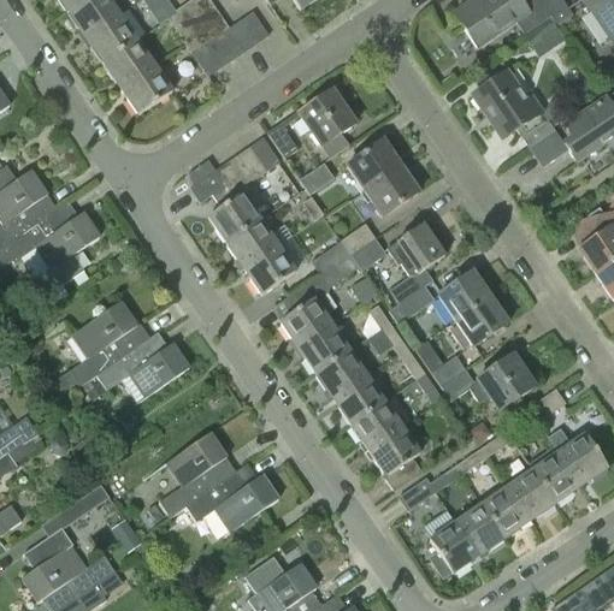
[(62,0),(69,11),(84,0),(62,0)]
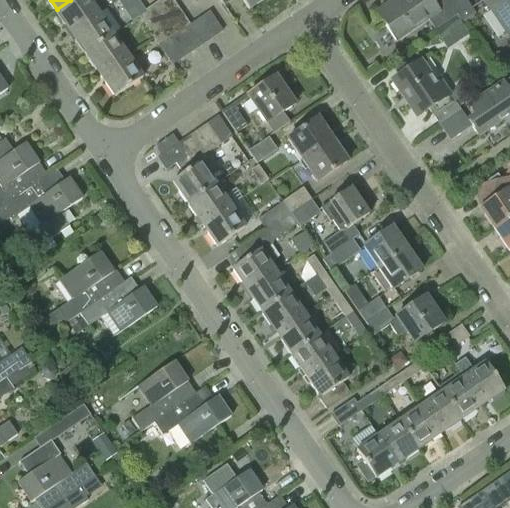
[(70,0),(57,9),(72,30),(100,11),(92,0),(70,0)]
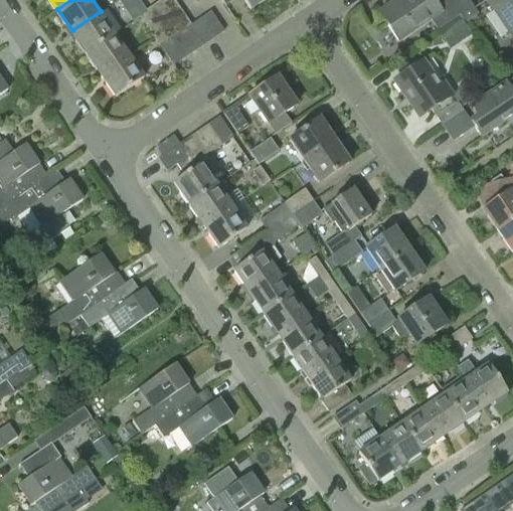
[(132,1),(142,15),(149,10),(142,0),(133,0),(132,1)]
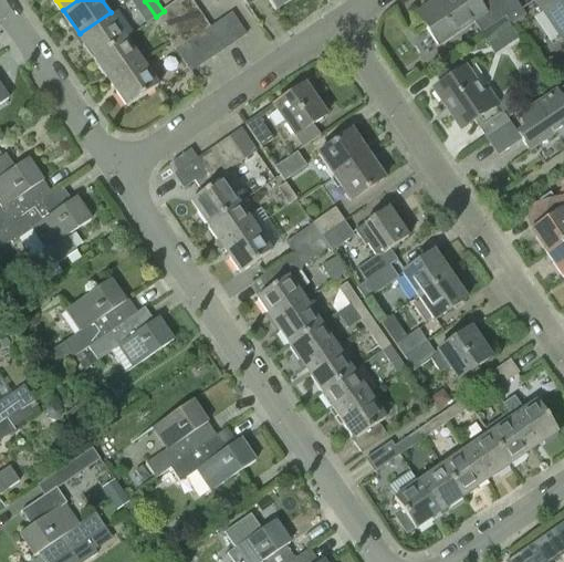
[(174,0),(165,7),(173,18),(196,2),(195,0),(174,0)]
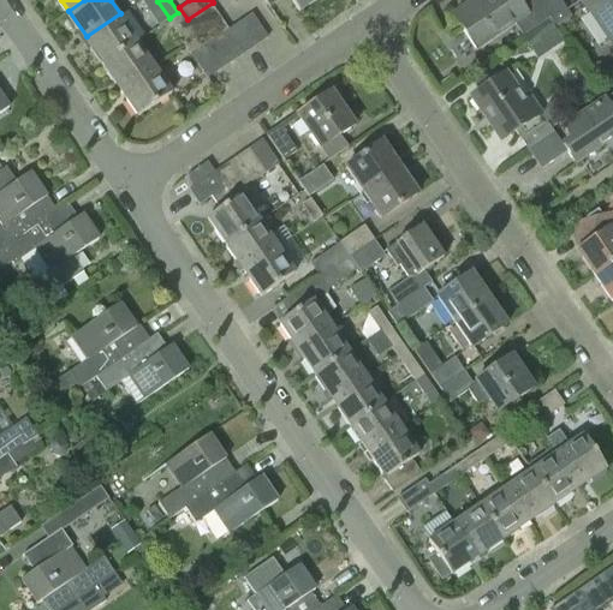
[(554,12),(546,0),(481,0),(457,17),(477,46),(516,21),(523,33),(549,16),(554,12)]
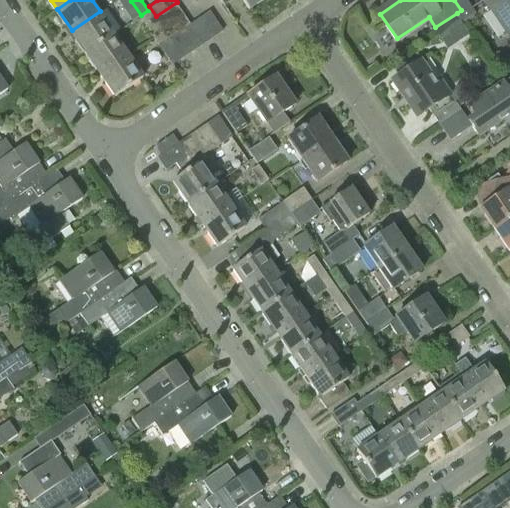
[(454,0),(461,10),(457,13),(462,19),(476,10),(469,0),(454,0)]
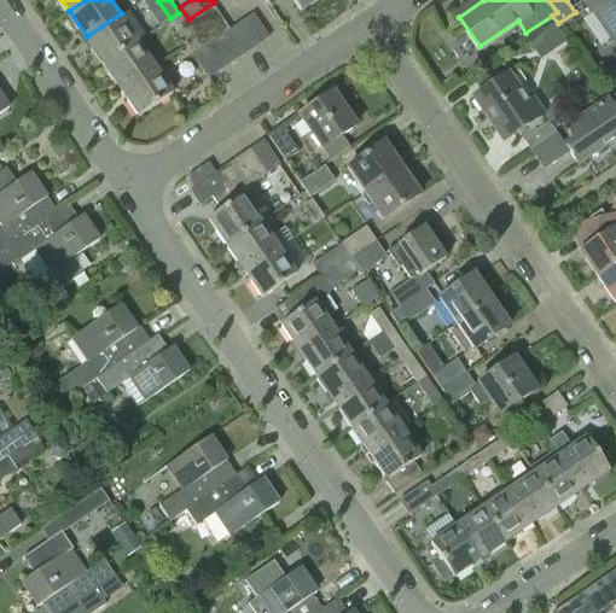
[(588,0),(615,40),(615,0),(588,0)]
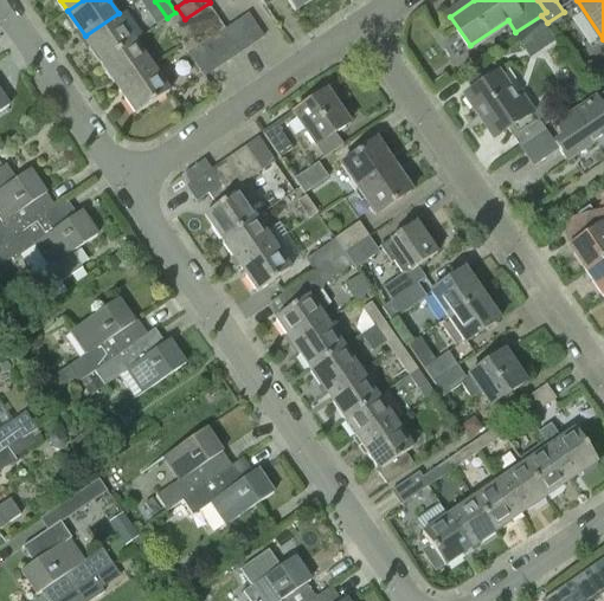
[(210,2),(185,19),(193,32),(218,14),(210,2)]
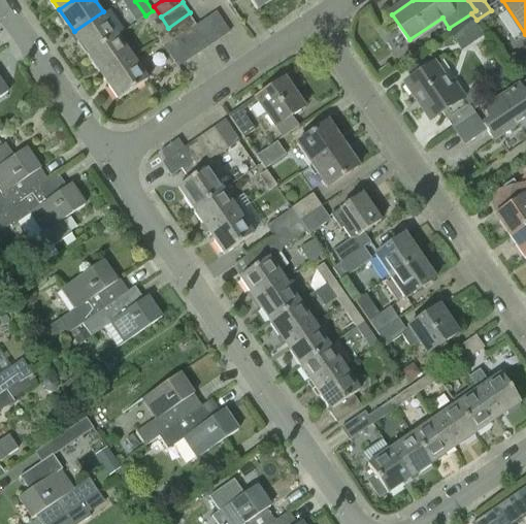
[(218,9),(206,17),(221,37),(231,30),(218,9)]
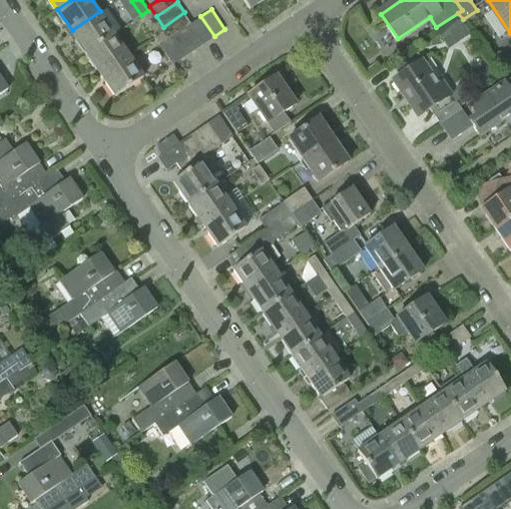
[(114,32),(100,11),(72,30),(86,52),(114,32)]
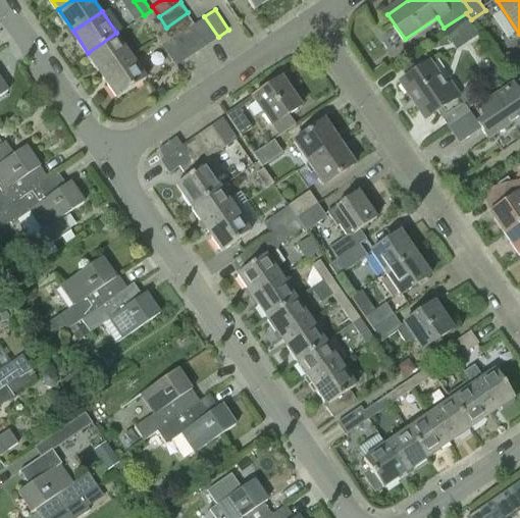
[(195,22),(188,12),(166,28),(173,38),(185,30),(194,23),(195,22)]
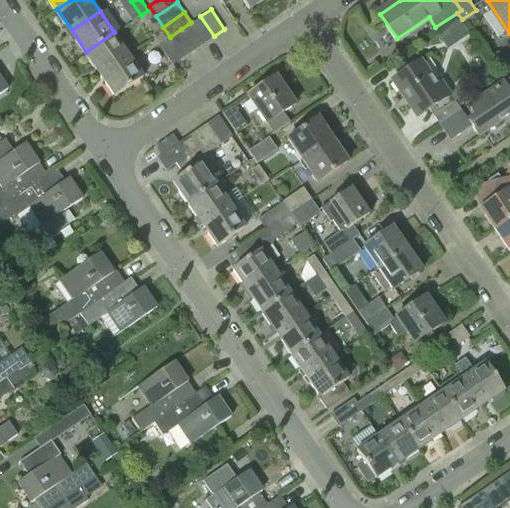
[(154,33),(160,29),(151,15),(144,19),(154,33)]
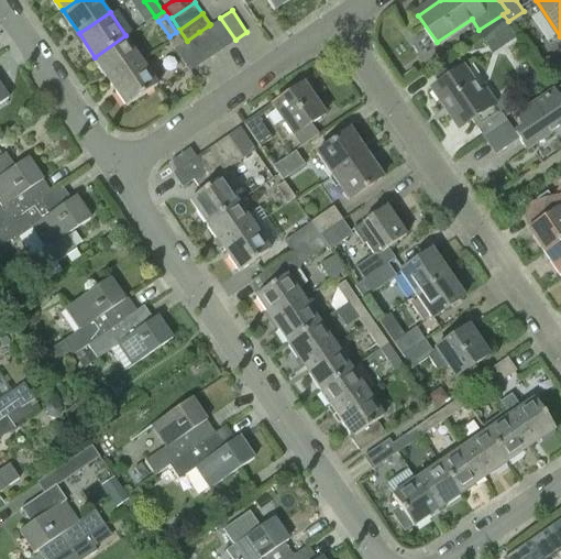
[(503,35),(507,41),(516,35),(504,17),(482,32),(491,44),(503,35)]
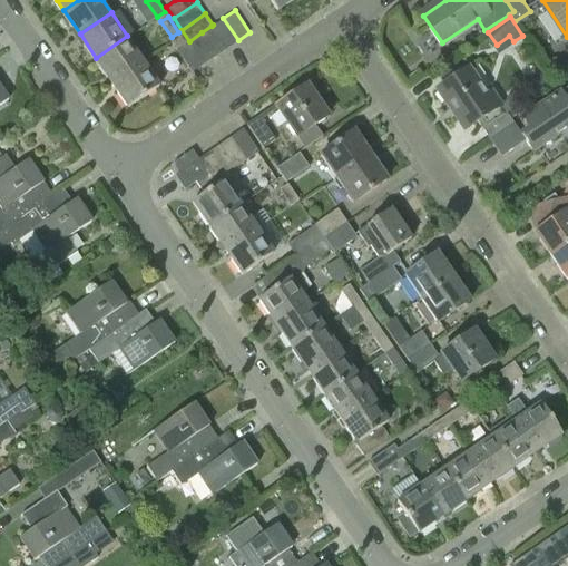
[(223,18),(213,25),(212,26),(227,48),(238,40),(223,18)]
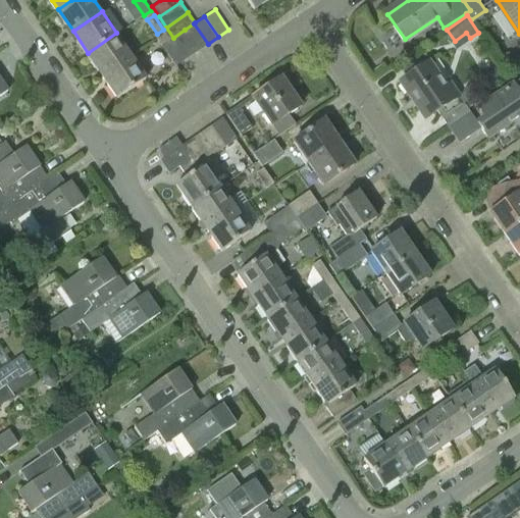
[(194,23),(185,30),(198,50),(208,44),(194,23)]
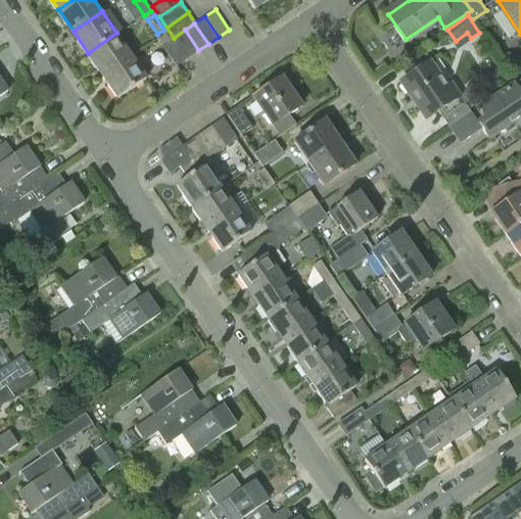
[(167,28),(156,35),(177,64),(187,57),(174,38),(167,28)]
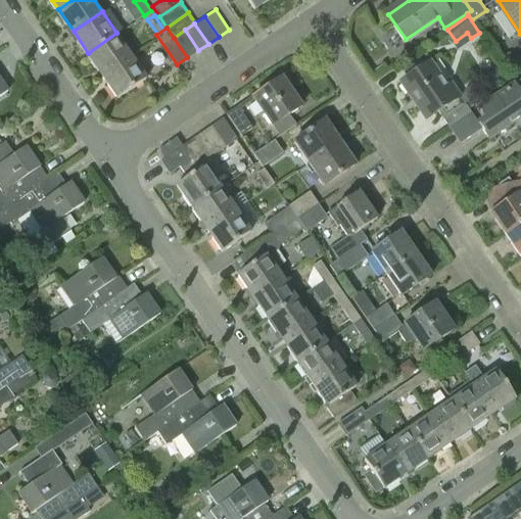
[(198,50),(185,30),(174,38),(187,57),(198,50)]
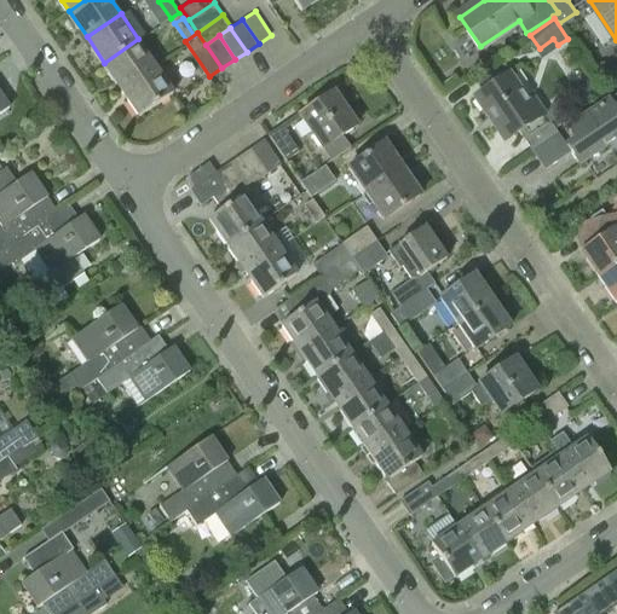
[(138,39),(104,63),(122,88),(156,65),(138,39)]
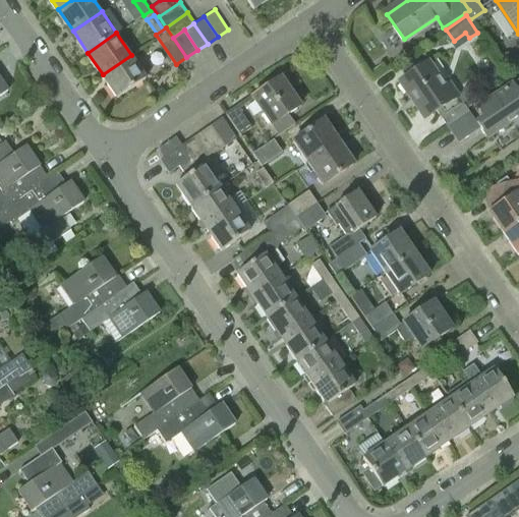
[(131,55),(103,74),(118,97),(147,77),(131,55)]
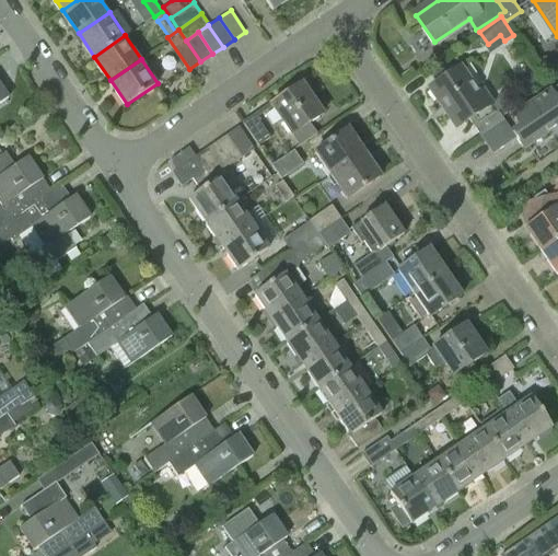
[(468,117),(492,101),(484,88),(479,91),(461,65),(430,85),(457,126),(468,117)]
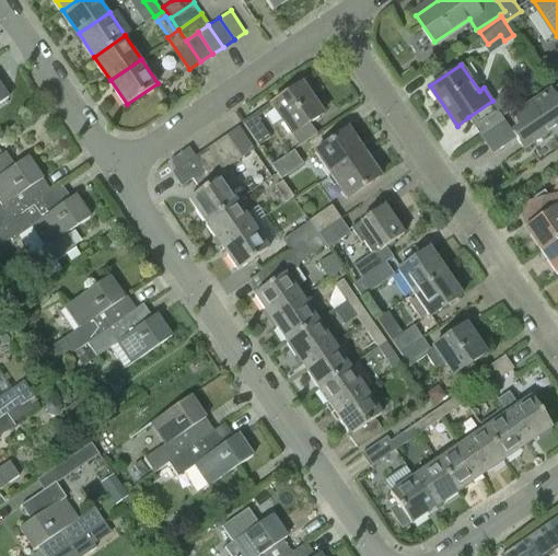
[(518,79),(524,89),(537,80),(532,70),(518,79)]
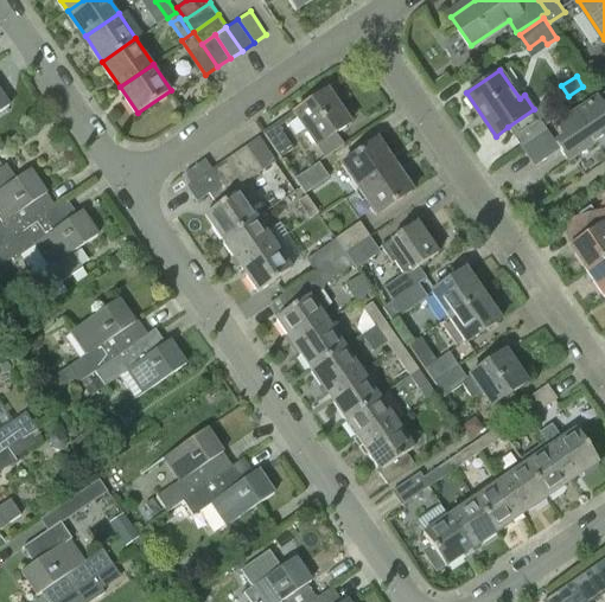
[(0,110),(11,103),(0,87),(0,110)]
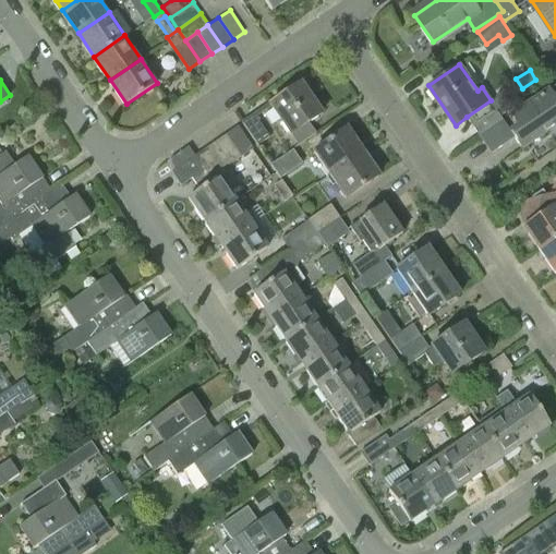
[(323,111),(302,81),(272,101),(292,132),(323,111)]
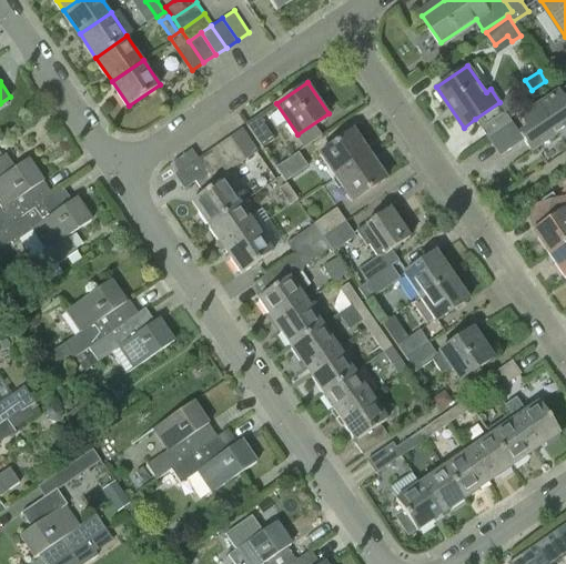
[(529,126),(521,131),(525,138),(532,148),(565,124),(565,83),(522,114),(529,126)]
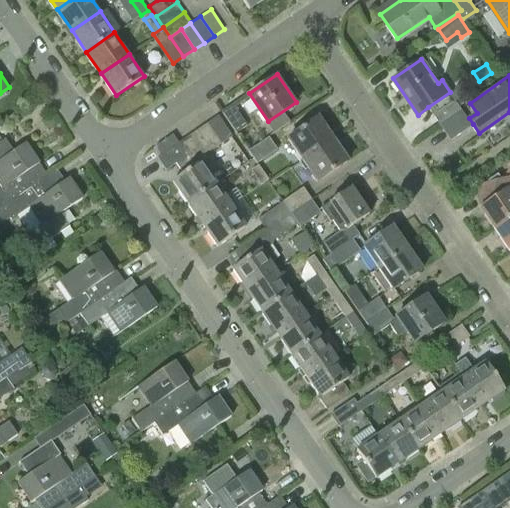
[(430,106),(428,107),(440,124),(462,110),(455,100),(467,91),(461,81),(455,85),(454,89),(450,92),(430,106)]
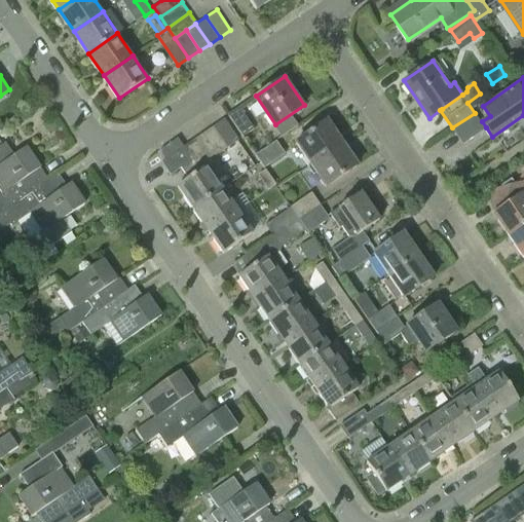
[(230,113),(244,134),(255,126),(240,106),(230,113)]
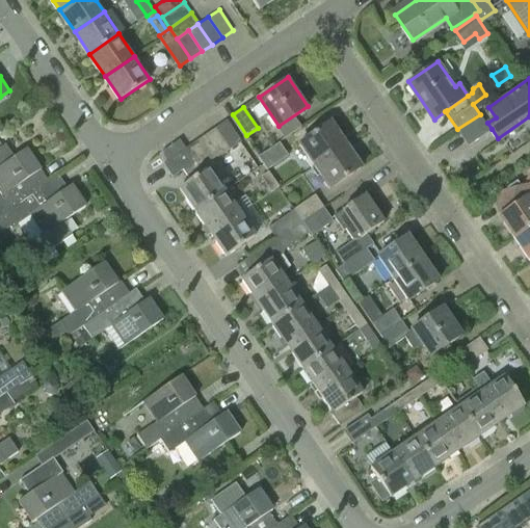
[(480,114),(457,129),(468,144),(485,133),(477,122),(482,117),(480,114)]
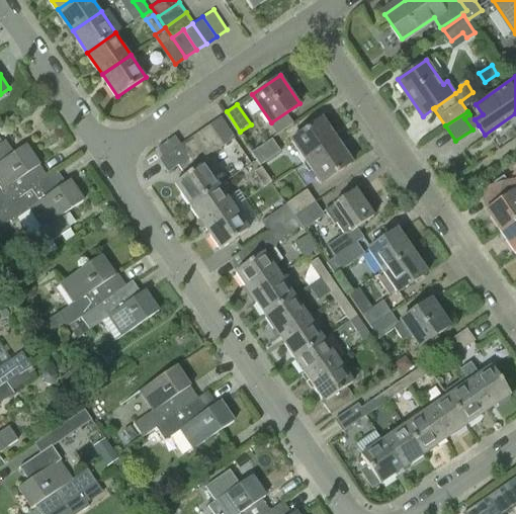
[(210,122),(225,143),(236,136),(222,115),(210,122)]
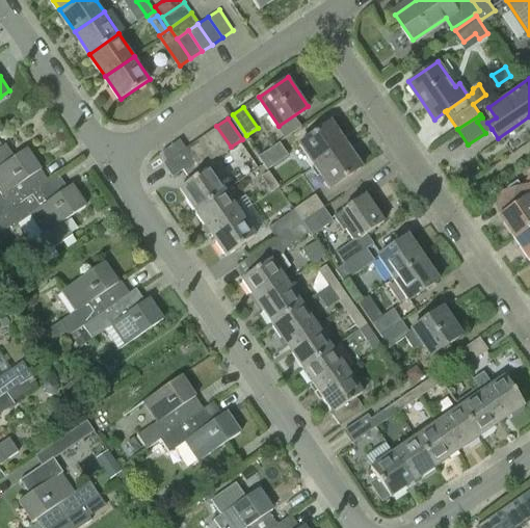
[(315,165),(347,142),(332,121),(299,142),(315,165)]
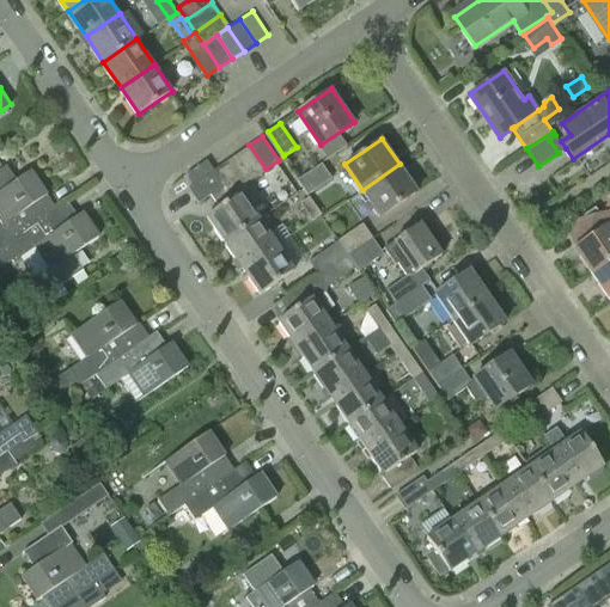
[(266,169),(249,145),(237,153),(254,177),(266,169)]
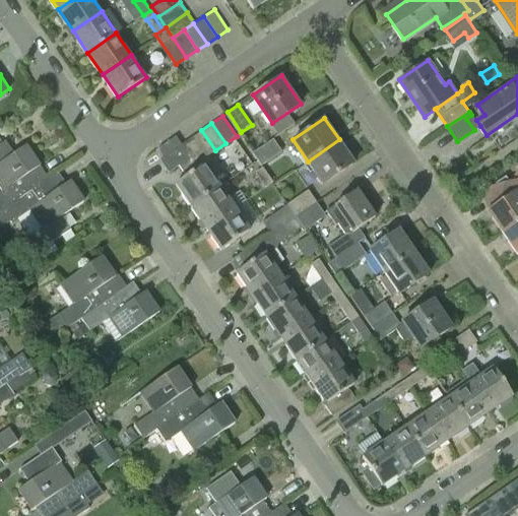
[(201,130),(192,136),(205,156),(215,150),(201,130)]
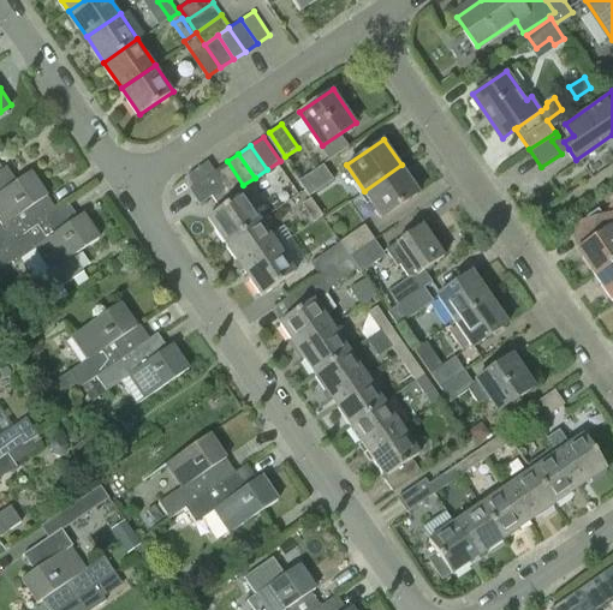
[(214,169),(215,168),(209,159),(188,174),(194,184),(191,186),(201,201),(210,195),(224,185),(214,169)]
